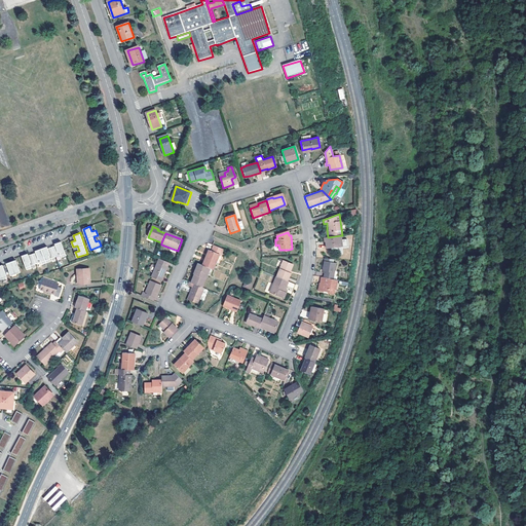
[(341,235),(328,237),(326,237),(324,237),(325,241),(326,241),(327,249),(331,248),(337,247),(342,246),(341,235)]
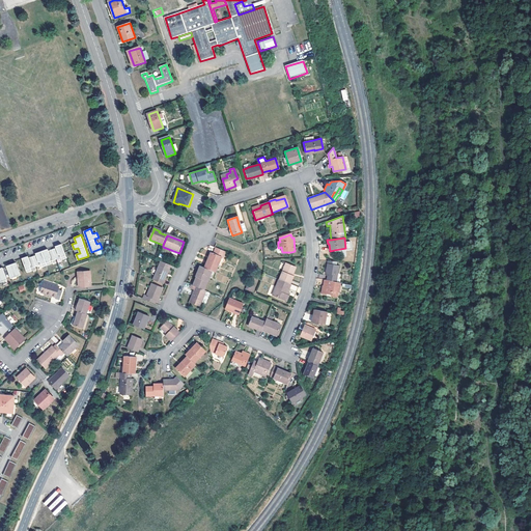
[(66,257),(62,246),(56,248),(54,249),(52,249),(49,250),(36,255),(34,255),(31,257),(29,257),(23,260),(27,272),(32,271),(31,268),(42,264),(43,267),(52,263),(51,260),(61,257),(62,259),(66,257)]
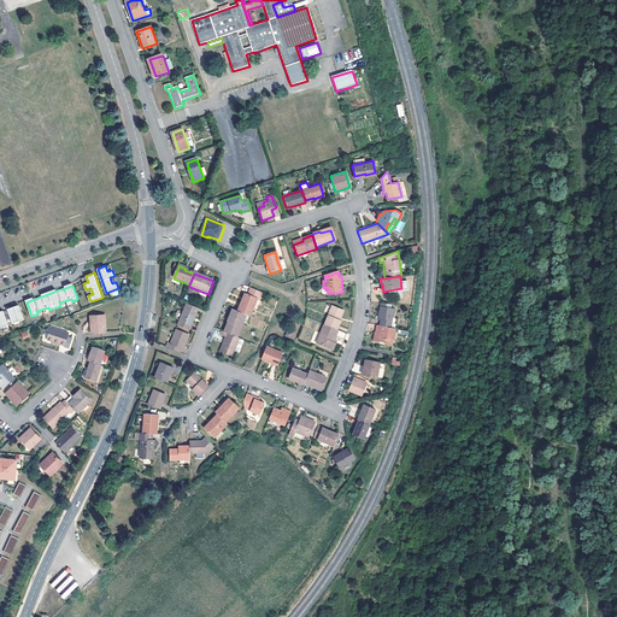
[(259,301),(263,294),(251,291),(248,297),(247,297),(244,306),(241,305),(239,313),(247,317),(251,318),(258,300),(259,301)]
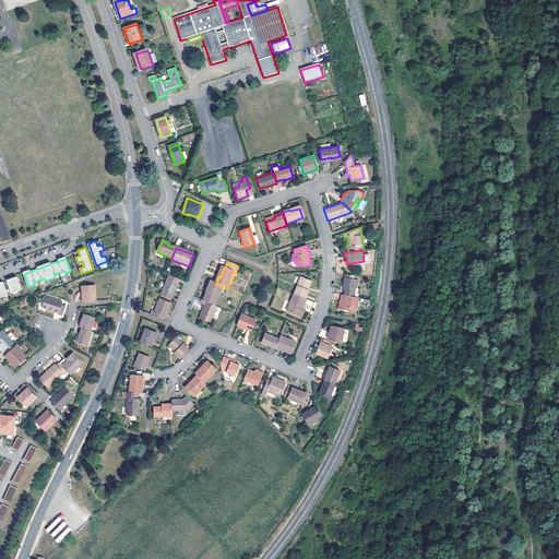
[(355,297),(359,275),(346,274),(344,288),(346,289),(345,295),(355,297)]
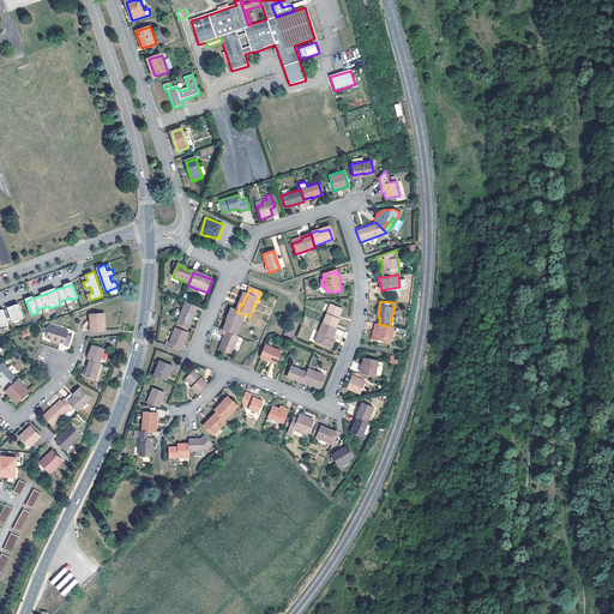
[(18,304),(7,307),(13,321),(20,319),(24,318),(18,304)]
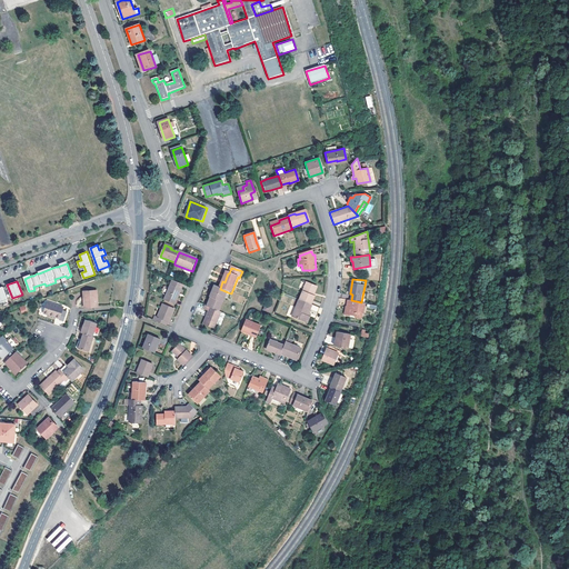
[(183,286),(172,281),(165,301),(175,306),(183,286)]
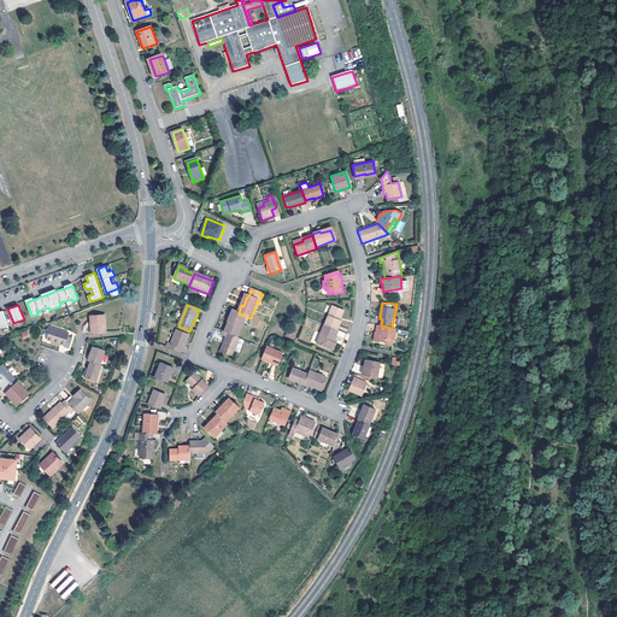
[(341,322),(340,322),(339,321),(342,311),(333,307),(325,327),(338,331),(341,322)]
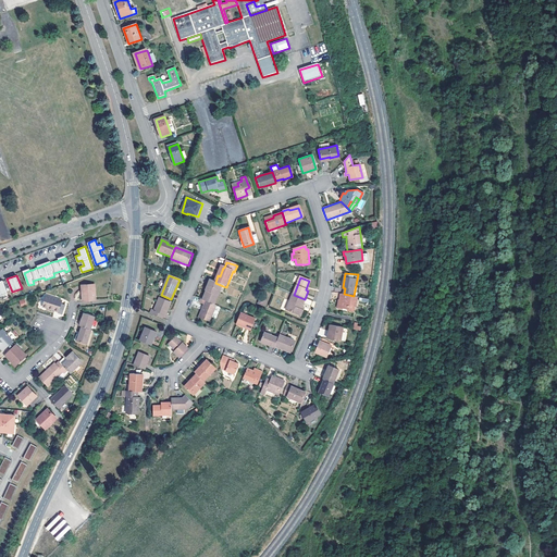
[(212,282),(208,293),(203,302),(215,307),(223,286),(215,283),(212,282)]
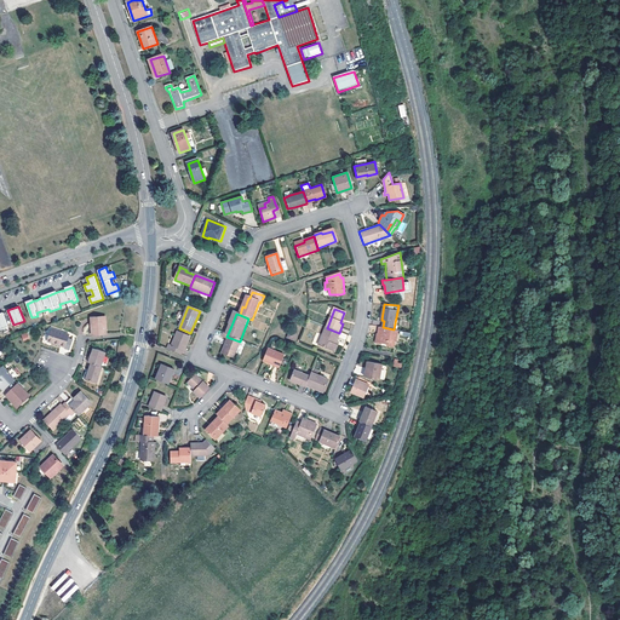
[(91,317),(92,334),(105,333),(104,316),(91,317)]
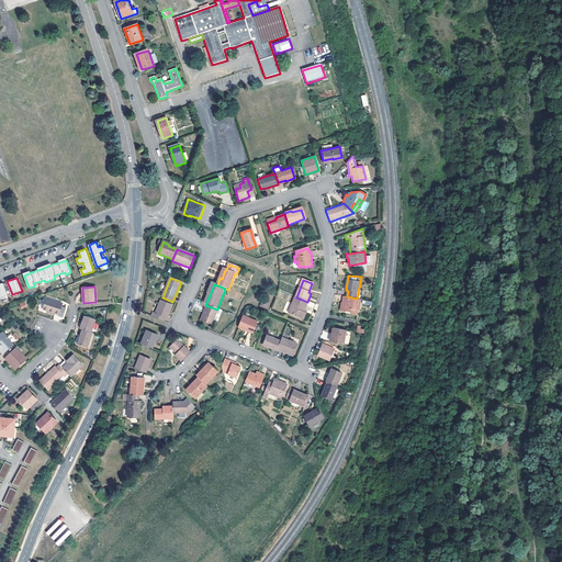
[(347,296),(345,296),(344,301),(345,301),(345,302),(343,302),(341,311),(347,312),(347,310),(352,311),(351,313),(358,314),(358,310),(359,310),(361,299),(357,299),(347,296)]
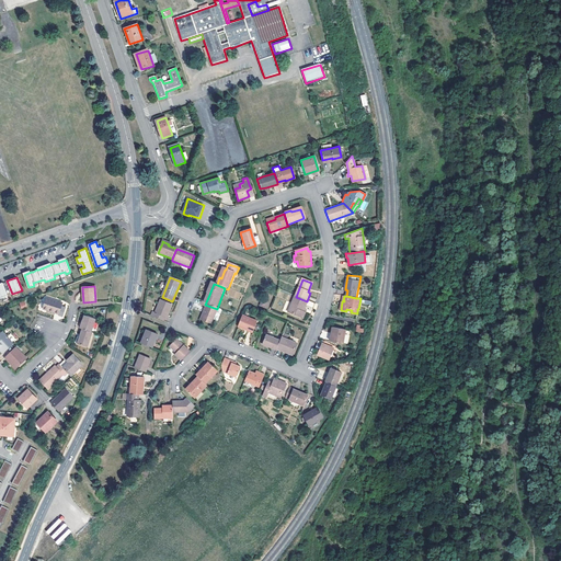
[(50,311),(58,313),(61,306),(63,302),(46,297),(44,307),(52,310),(50,311)]
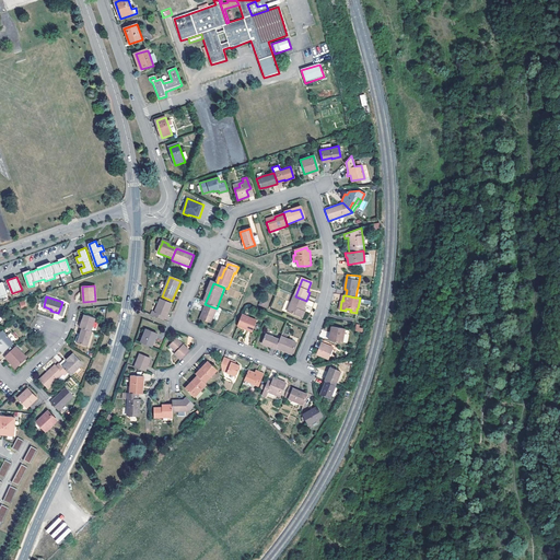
[(303,312),(304,310),(307,301),(306,301),(295,296),(294,296),(288,313),(303,318),(305,313),(303,312)]
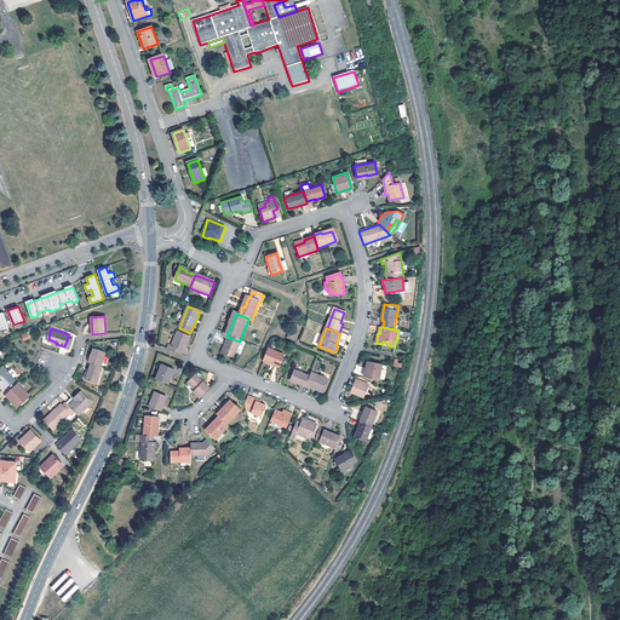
[(291,332),(287,339),(296,343),(298,334),(291,332)]
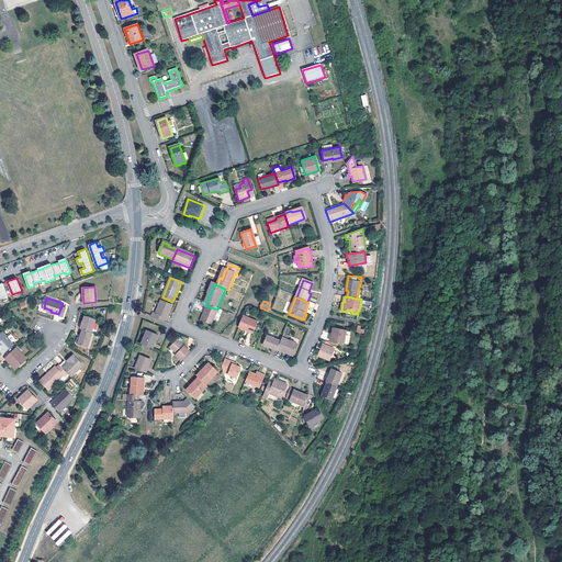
[(153,314),(150,318),(164,323),(165,319),(167,321),(172,307),(160,302),(156,315),(153,314)]
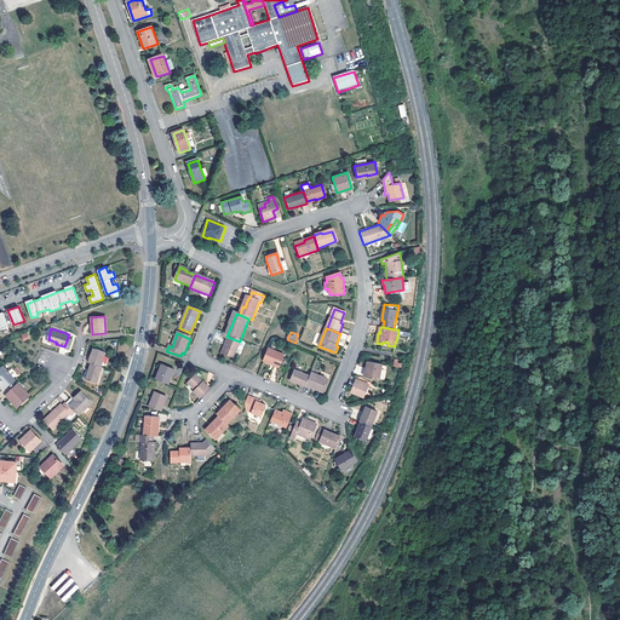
[(222,339),(229,342),(223,356),(235,360),(242,343),(240,342),(227,337),(223,336),(222,339)]
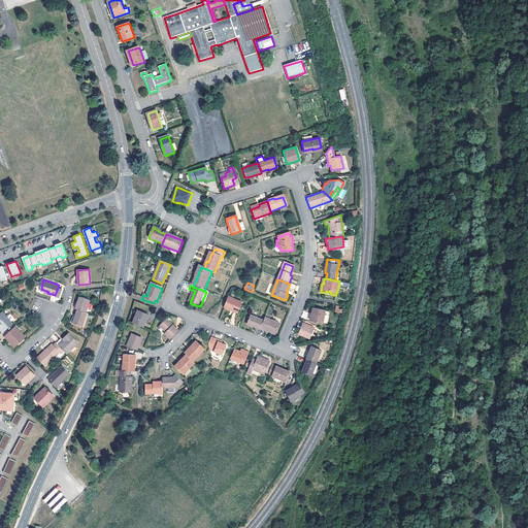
[(79,296),(75,308),(77,308),(86,311),(90,299),(79,296)]
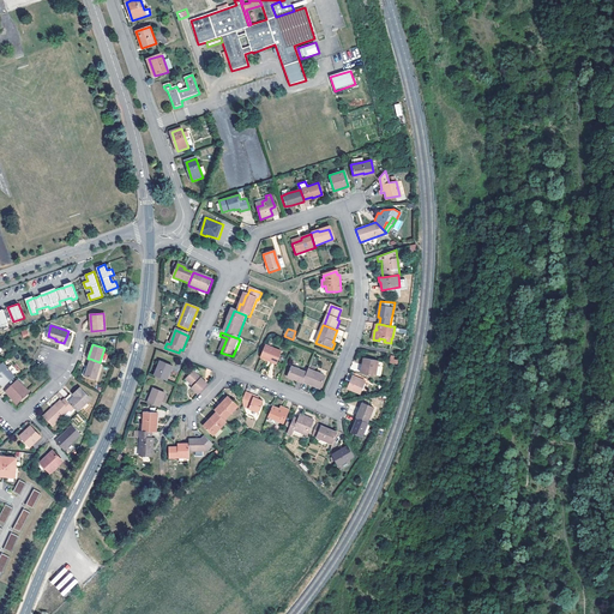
[(282,353),(266,347),(262,360),(277,366),(282,353)]
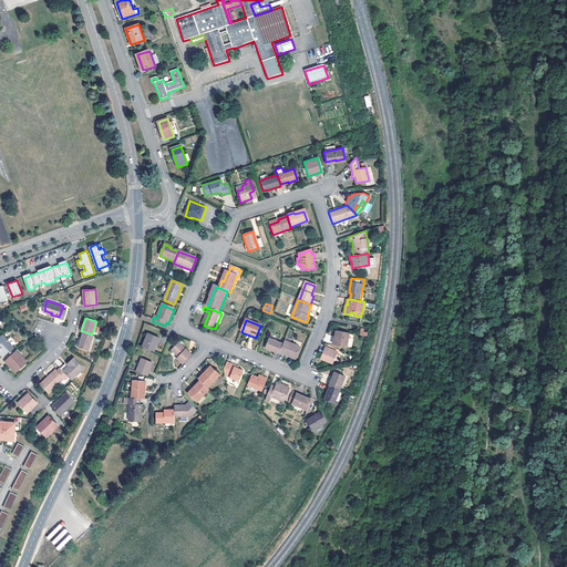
[(83,331),(80,340),(81,341),(79,347),(89,350),(93,334),(92,334),(83,331)]
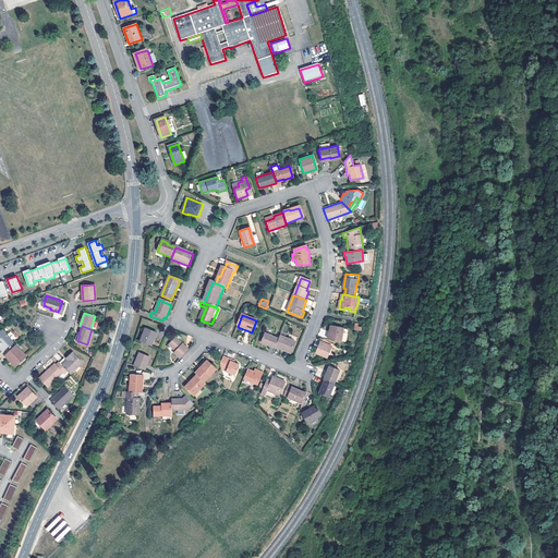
[(331,326),(329,340),(341,342),(343,328),(331,326)]
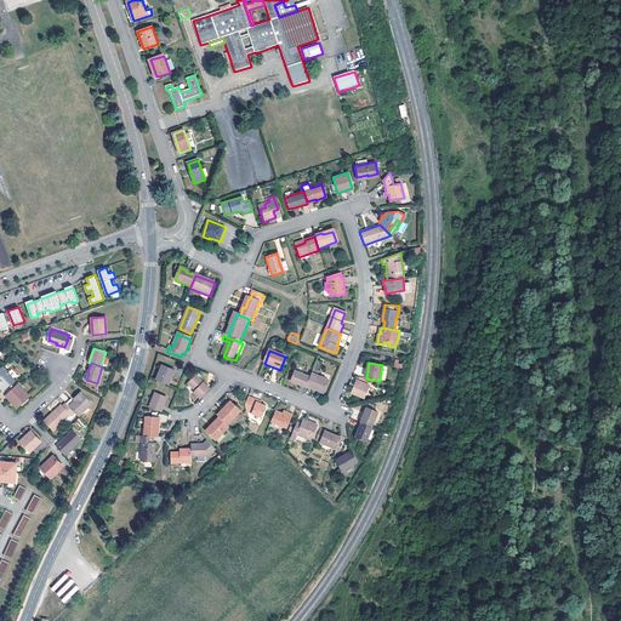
[(1,368),(0,368),(0,387),(3,391),(15,380),(6,371),(7,370),(3,365),(1,368)]
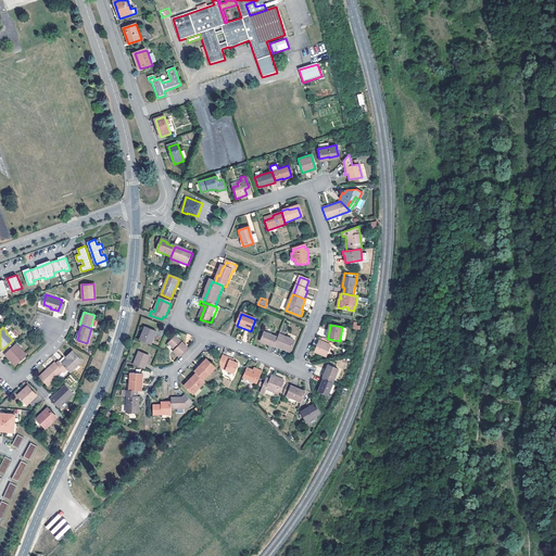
[(144,329),(139,342),(151,346),(154,339),(153,339),(155,333),(144,329)]
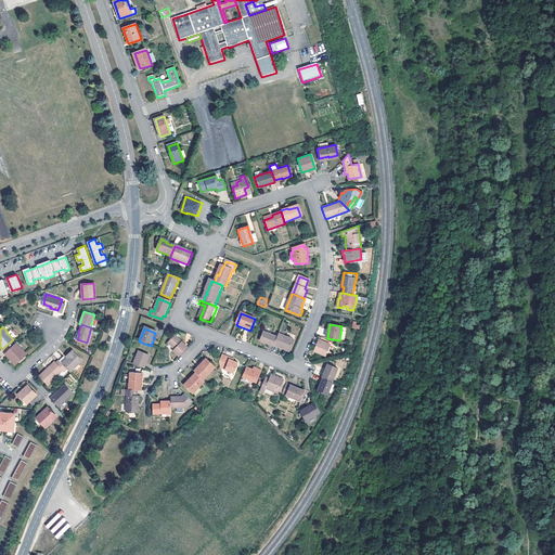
[(275,346),(279,338),(265,332),(260,341),(274,347),(275,346)]
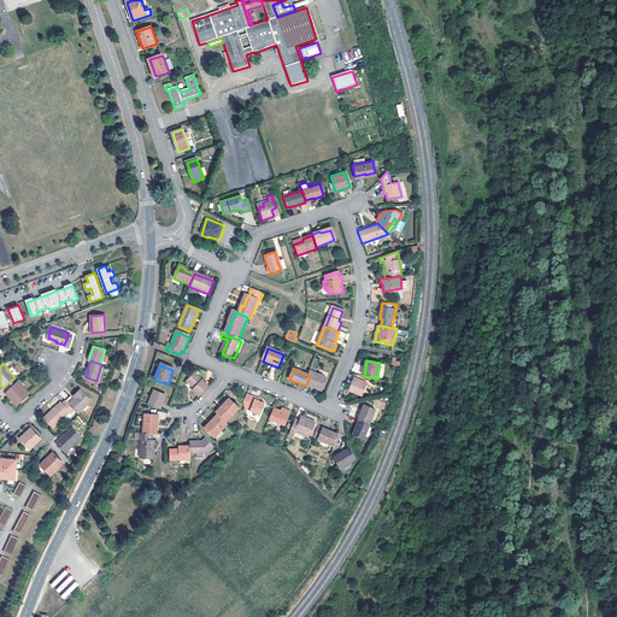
[(306,385),(313,388),(315,386),(324,389),(328,378),(311,372),(310,376),(306,385)]
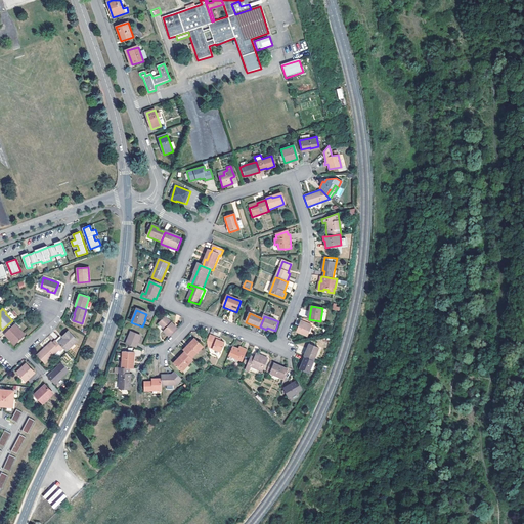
[(170,339),(178,331),(165,318),(159,325),(166,331),(164,333),(170,339)]
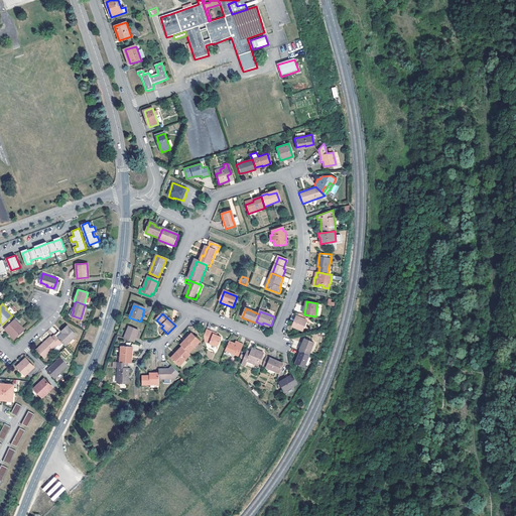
[(307,320),(297,316),(295,319),(292,317),(290,320),(294,323),(292,327),(303,332),(307,320)]
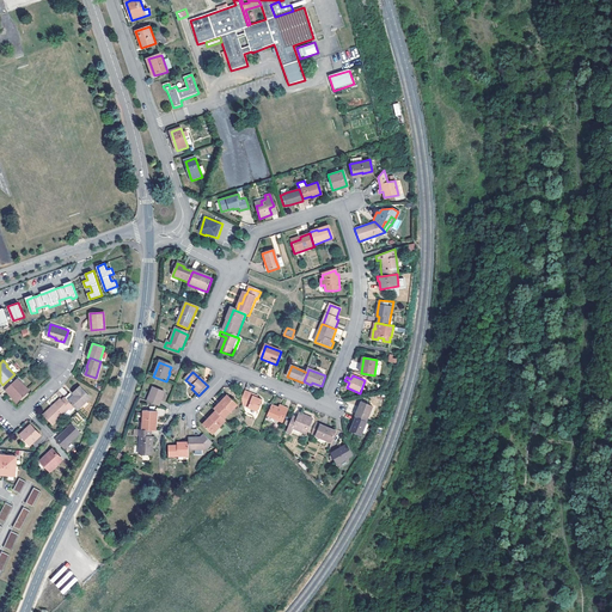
[(29,391),(17,378),(5,389),(12,396),(13,395),(18,401),(29,391)]
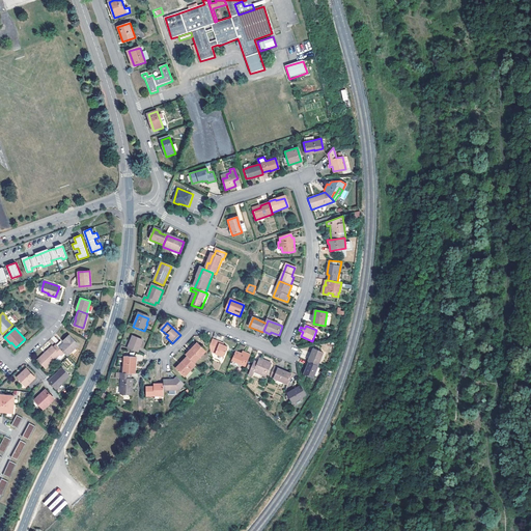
[(67,332),(61,338),(63,340),(57,345),(64,353),(76,342),(67,332)]
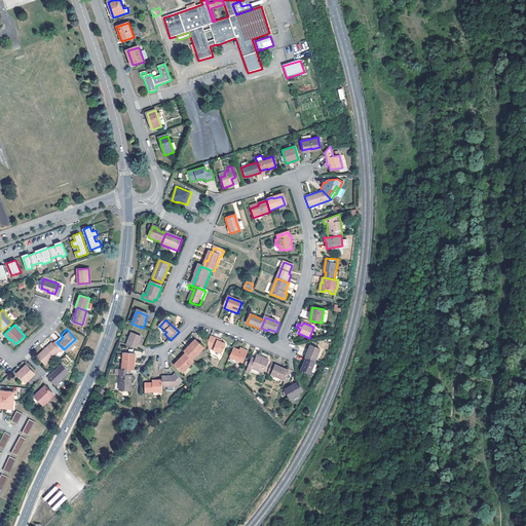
[(63,337),(61,335),(60,334),(53,339),(55,341),(57,342),(63,337)]
